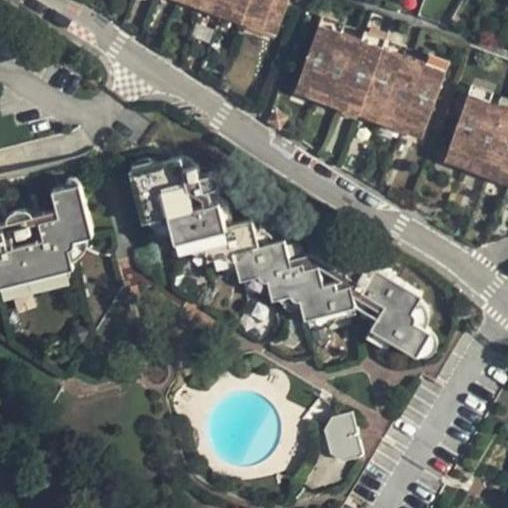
[(209,1),(206,0),(174,0),(205,11),(209,1)]
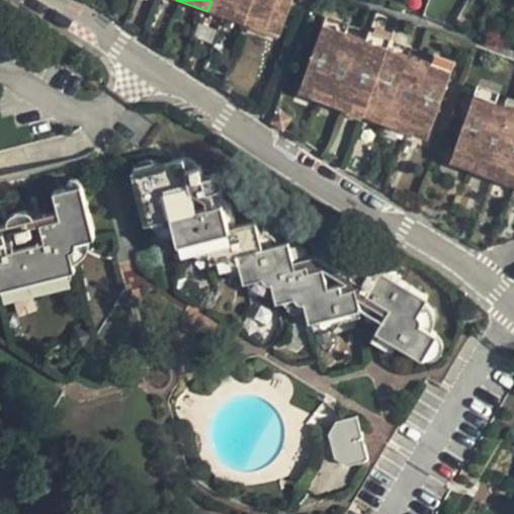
[(208,0),(211,1),(207,11),(226,17),(229,7),(241,12),(237,21),(248,25),(251,15),(277,25),(286,0),(208,0)]
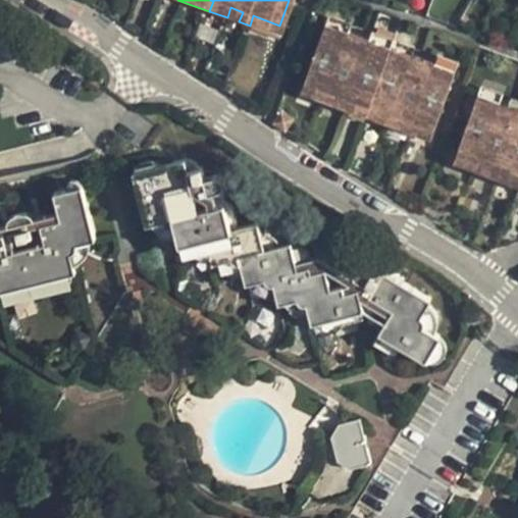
[(243,12),(230,7),(227,17),(239,21),(243,12)]
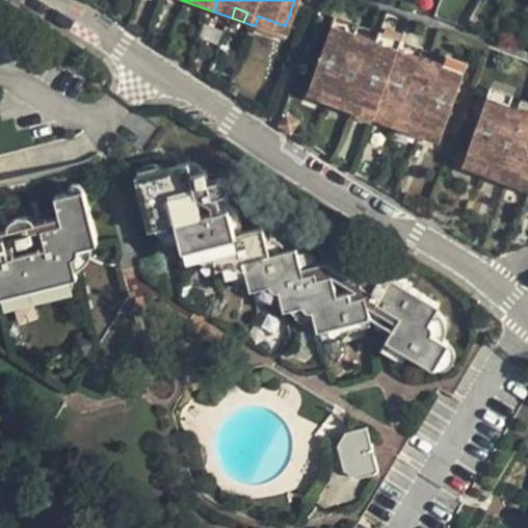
[(285,26),(258,16),(255,26),(282,35),(285,26)]
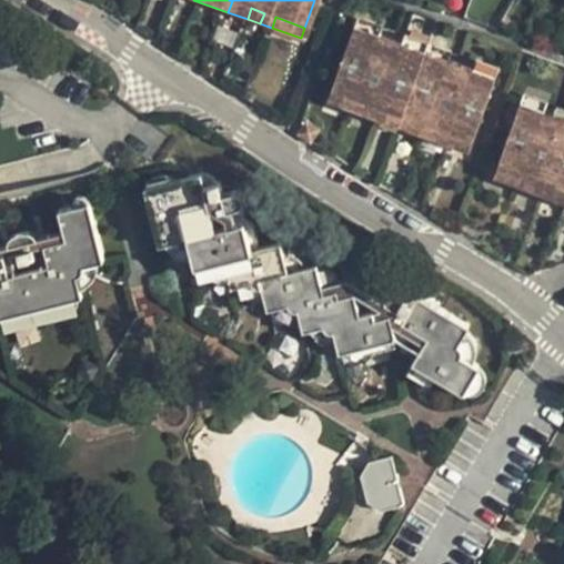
[(356,27),(333,90),(346,96),(342,106),(363,113),(366,102),(440,129),(435,139),(456,147),(460,137),(474,141),(496,78),(473,69),(470,77),(461,73),(459,81),(444,76),(450,60),(400,42),(394,58),(381,53),(384,46),(375,42),(378,34),(356,27)]
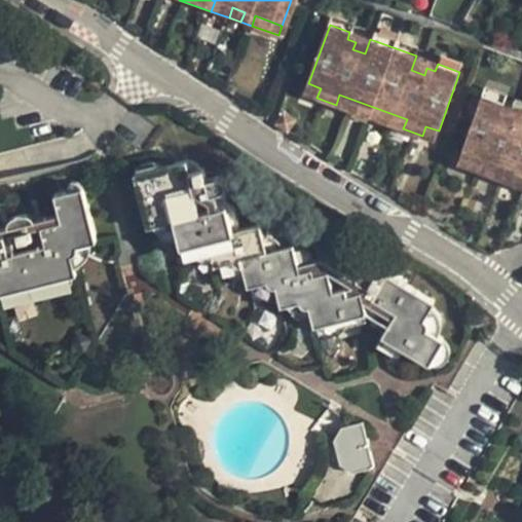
[(370,39),(349,32),(347,39),(356,42),(352,49),(365,53),(370,39)]
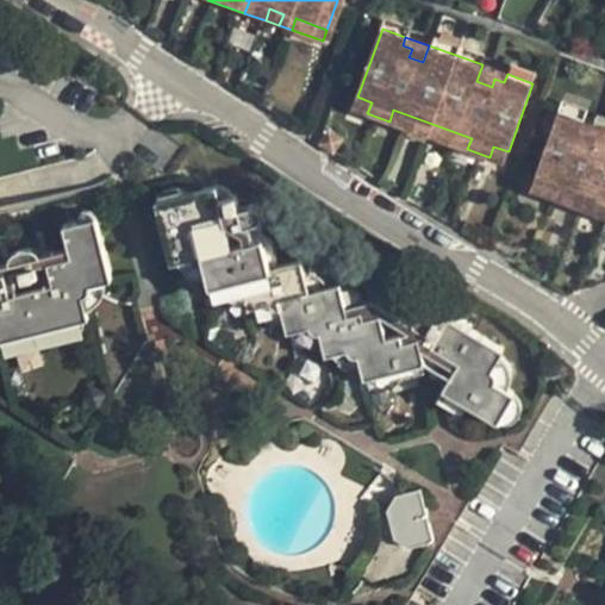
[(507,74),(482,64),(476,81),(492,87),(494,79),(504,82),(507,74)]
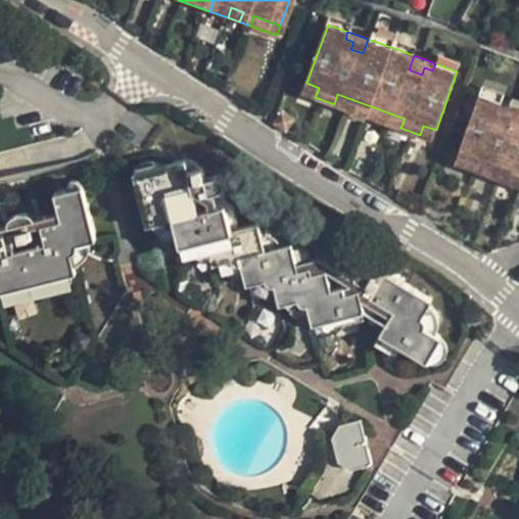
[(319,88),(307,83),(302,93),(315,97),(319,88)]
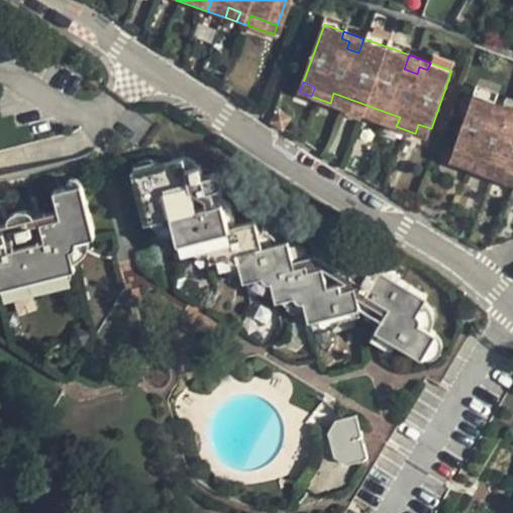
[(400,117),(333,93),(330,103),(396,126),(400,117)]
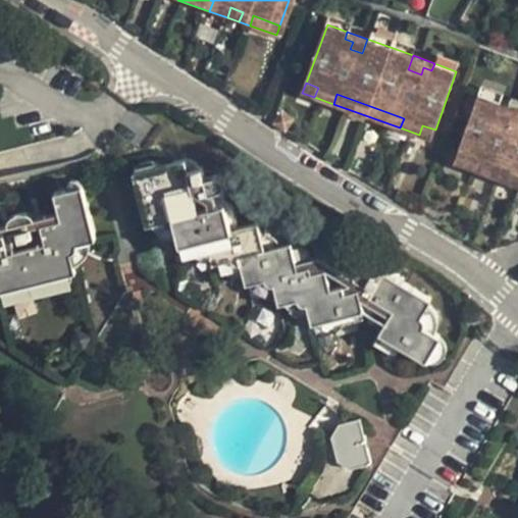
[(481,95),(459,155),(477,162),(488,166),(484,175),(508,184),(511,174),(517,176),(517,131),(504,126),(508,113),(500,111),(504,103),(481,95)]
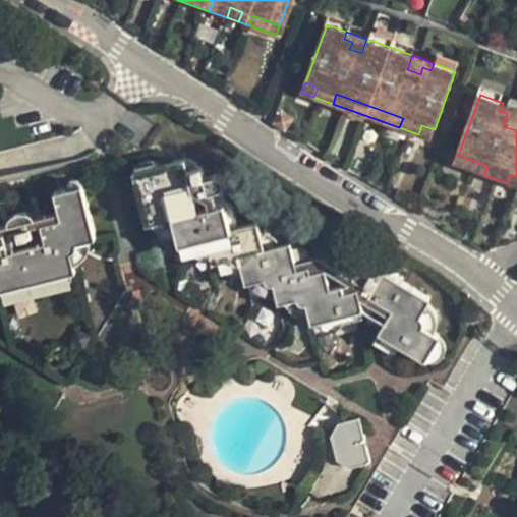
[(516,107),(503,103),(499,111),(507,113),(503,126),(516,130),(516,127),(510,126),(516,107)]
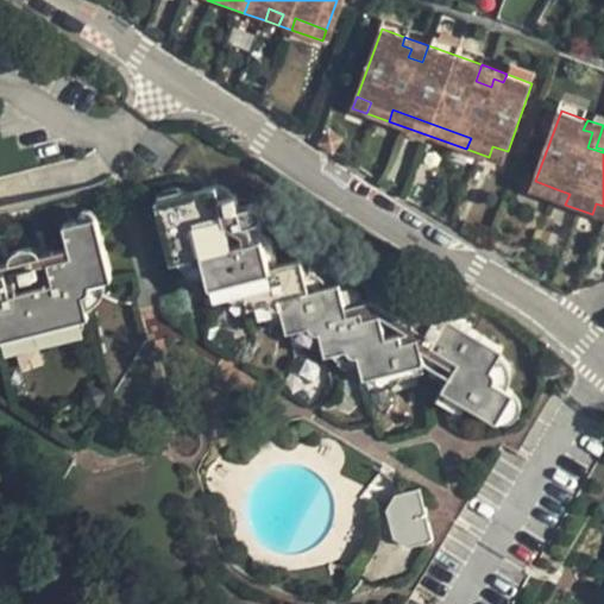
[(327,130),(319,143),(333,152),(341,138),(327,130)]
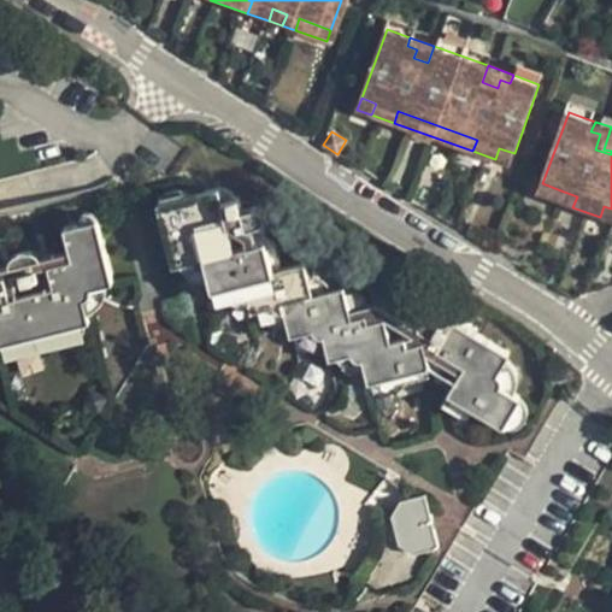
[(515,153),(499,148),(495,159),(510,165),(515,153)]
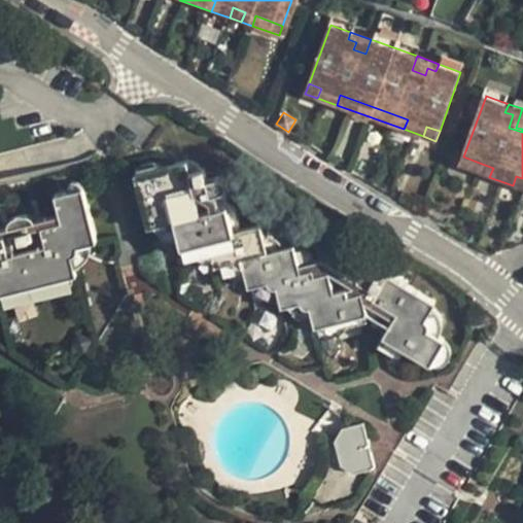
[(482,164),(463,157),(460,166),(478,173),(482,164)]
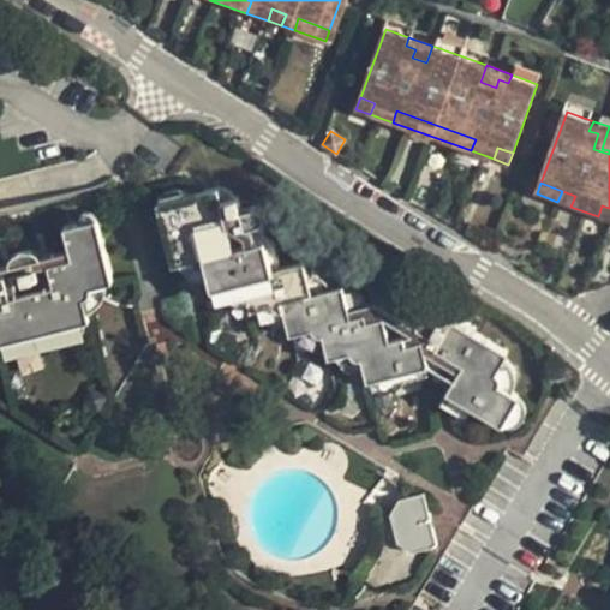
[(213,191),(195,197),(203,231),(221,225),(220,220),(216,205),(213,191)]
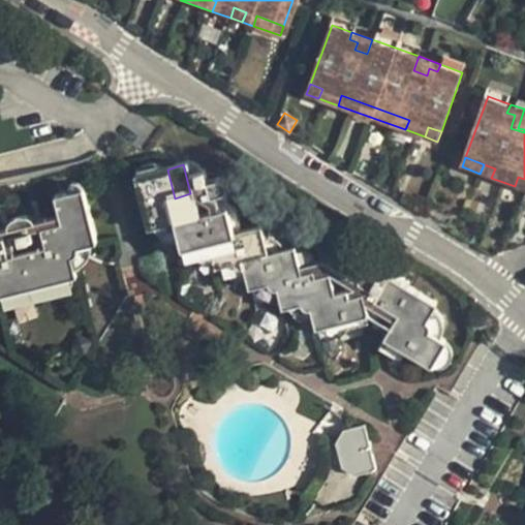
[(495,168),(484,164),(480,174),(491,178),(495,168)]
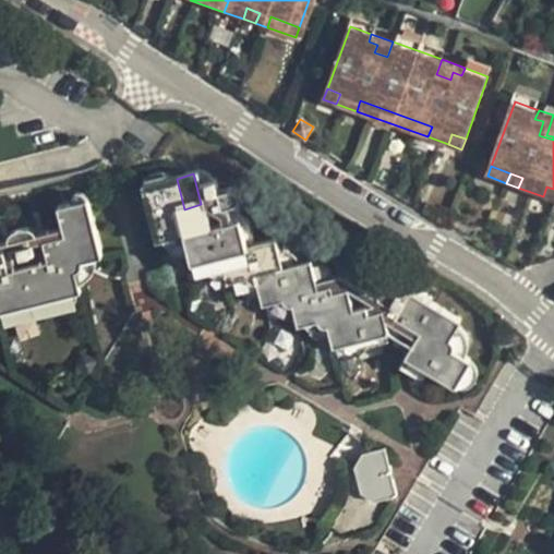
[(177,179),(140,189),(154,244),(181,237),(189,266),(218,259),(226,287),(252,280),(259,309),(287,301),(294,328),(323,322),(330,349),(385,337),(378,315),(365,317),(363,311),(350,315),(346,294),(330,298),(328,290),(315,293),(308,265),(278,273),(272,244),(244,251),(236,223),(208,229),(201,204),(184,209),(177,179)]
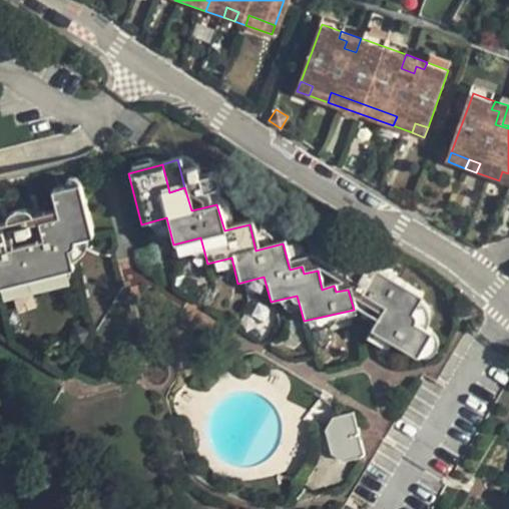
[(194,167),(180,171),(183,183),(197,180),(194,167)]
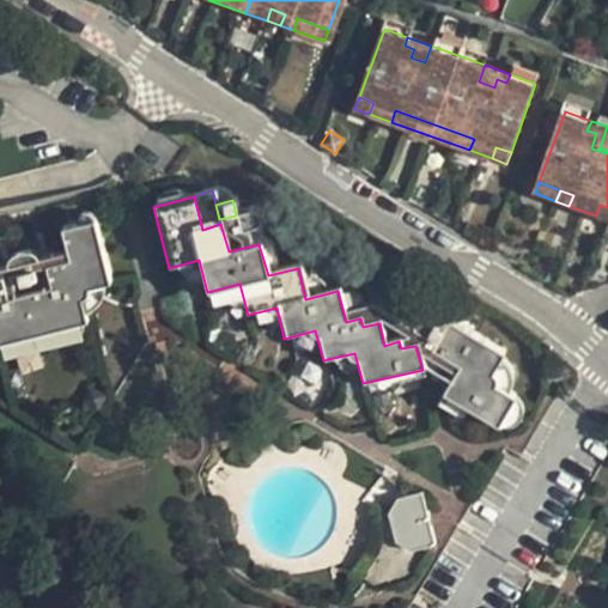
[(607,207),(600,205),(596,216),(607,219),(607,207)]
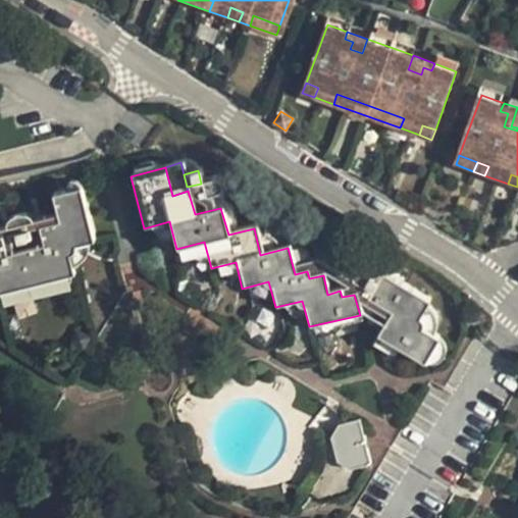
[(0,297),(1,297),(69,277),(72,276),(70,270),(65,251),(87,245),(94,243),(80,191),(51,199),(57,219),(59,227),(41,232),(45,245),(37,248),(40,258),(15,264),(12,255),(5,257),(1,244),(0,244),(0,297)]
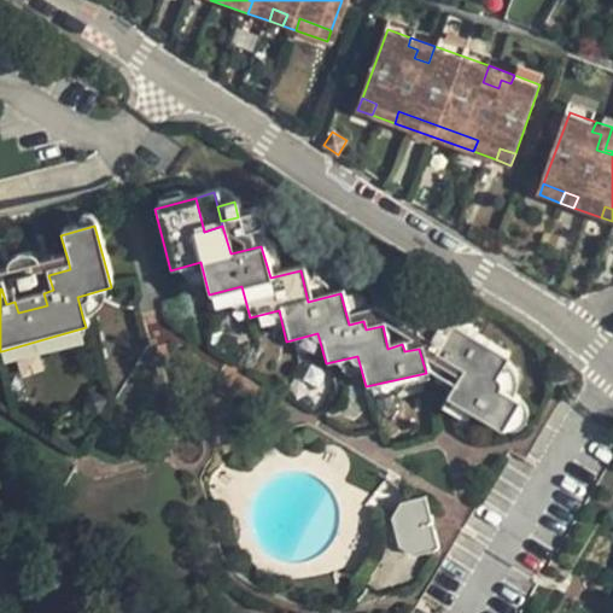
[(68,260),(0,278),(0,289),(1,289),(6,304),(15,302),(18,313),(47,305),(44,293),(53,290),(48,275),(70,269),(68,260)]
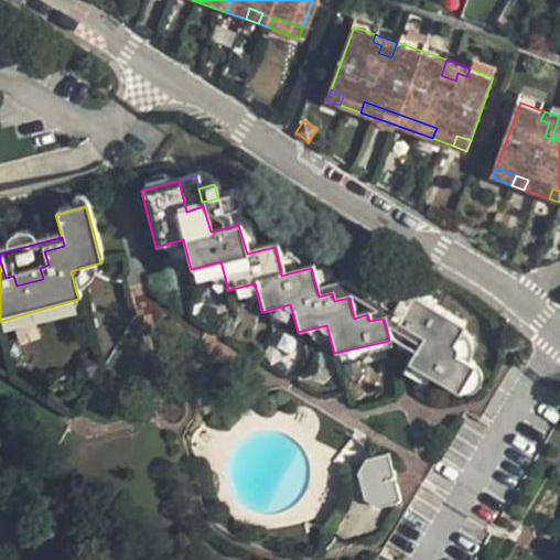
[(94,265),(71,271),(76,292),(79,291),(85,287),(92,281),(94,276),(94,265)]
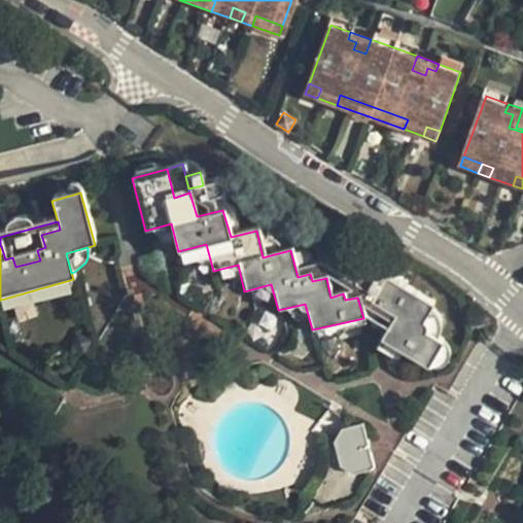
[(431,307),(384,278),(370,302),(393,317),(379,340),(427,369),(440,344),(417,330),(431,307)]
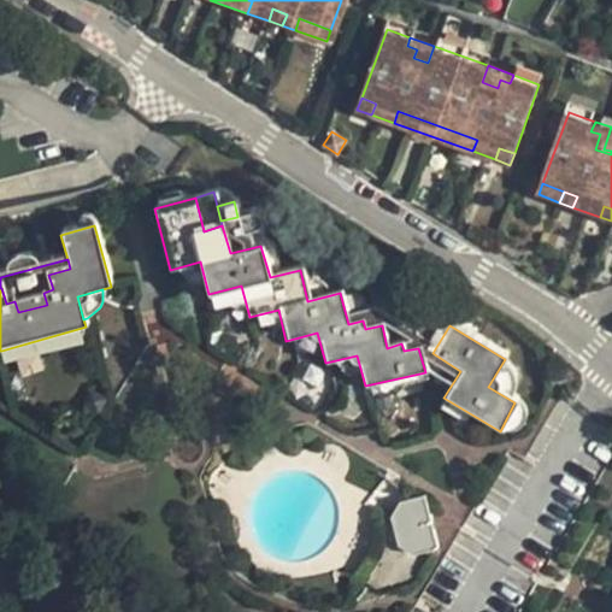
[(82,328),(1,351),(6,357),(12,359),(17,360),(74,345),(78,340),(81,336),(81,331),(82,328)]
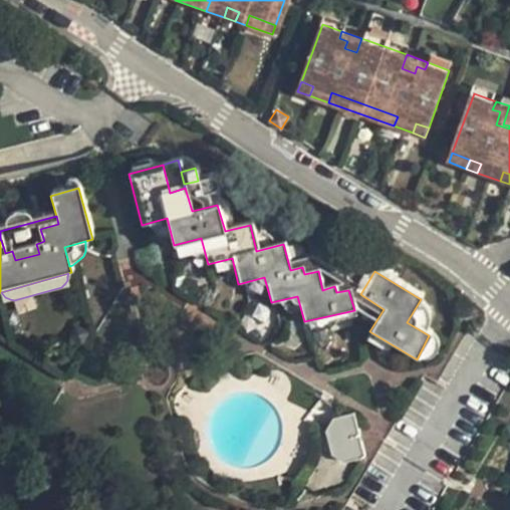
[(327,436),(324,437),(328,456),(332,455),(334,462),(340,461),(341,466),(361,460),(350,417),(331,422),(332,428),(326,429),(327,436)]
